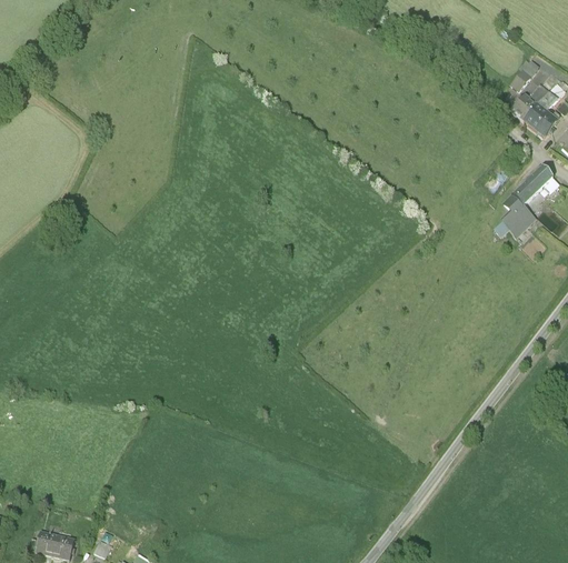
[(521,71),(529,78),(536,71),(527,64),(521,71)]
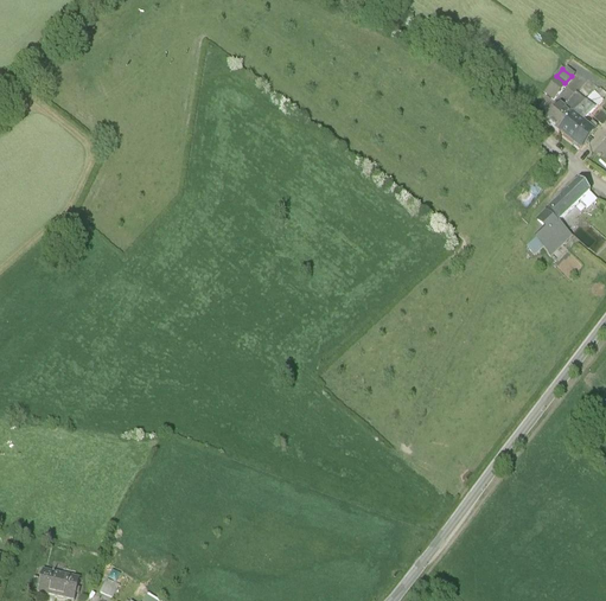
[(556,76),(544,90),(553,97),(565,83),(556,76)]
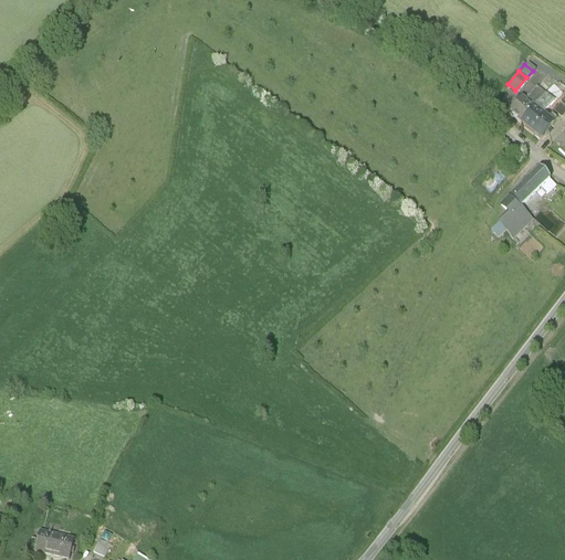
[(553,83),(544,92),(553,99),(561,91),(560,90),(555,85),(553,83)]
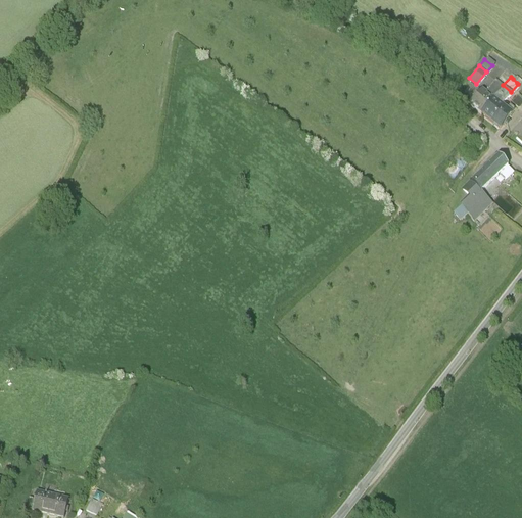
[(495,79),(484,91),(490,96),(491,96),(503,85),(495,79)]
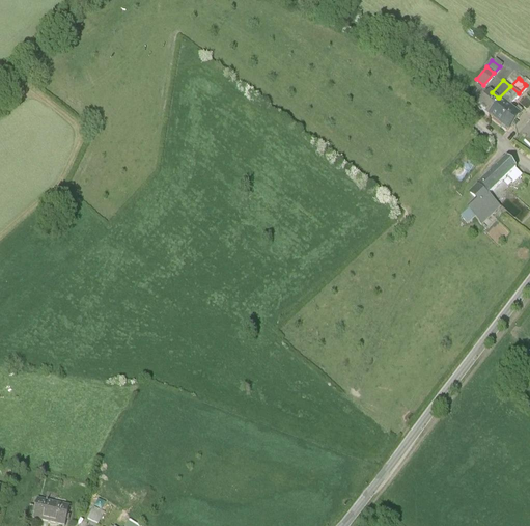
[(519,93),(510,86),(499,98),(507,105),(519,93)]
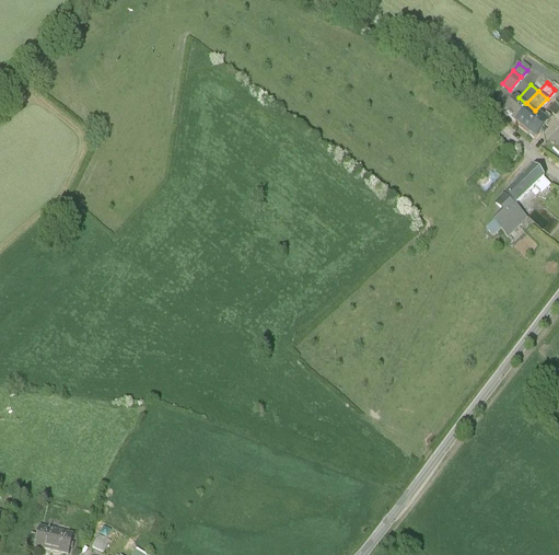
[(514,94),(502,108),(514,118),(526,103),(525,103),(519,97),(514,94)]
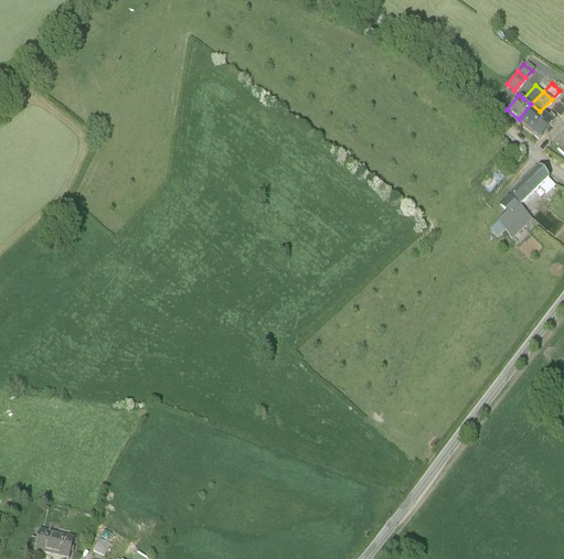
[(540,111),(531,104),(519,119),(539,136),(554,116),(549,111),(545,116),(540,111)]
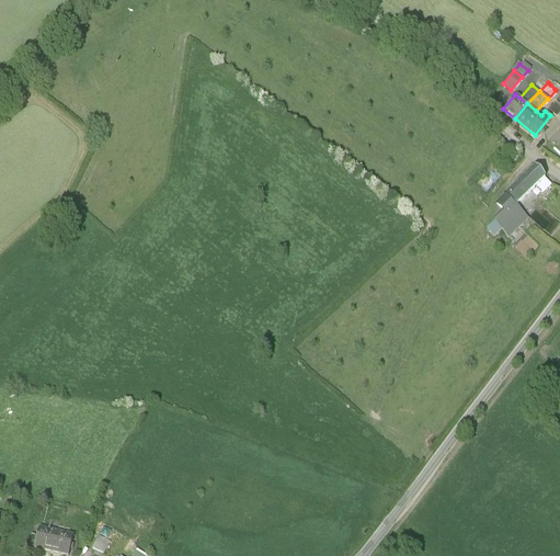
[(534,163),(505,193),(514,202),(535,181),(544,173),(534,163)]
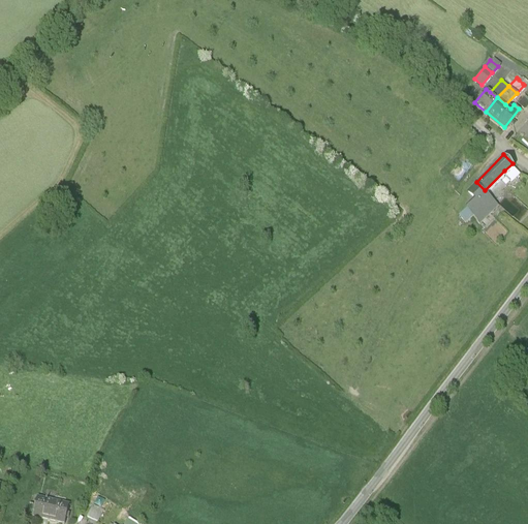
[(513,163),(504,171),(505,172),(504,173),(509,178),(519,170),(513,163)]
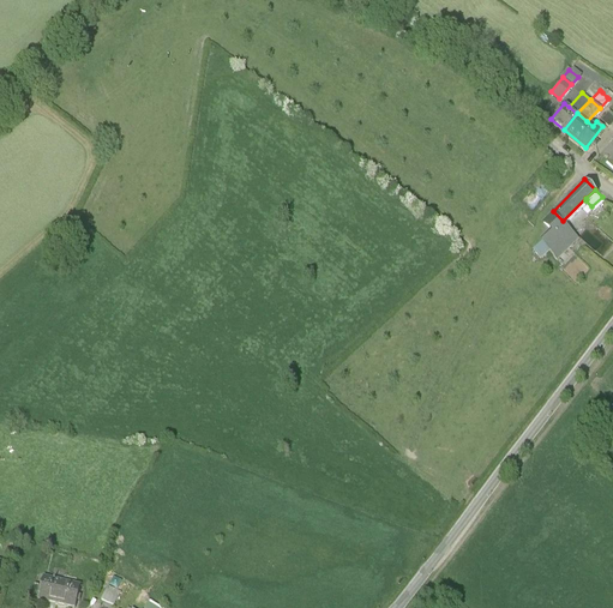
[(563,221),(553,211),(544,221),(553,229),(542,239),(557,252),(566,242),(562,236),(570,228),(563,221)]
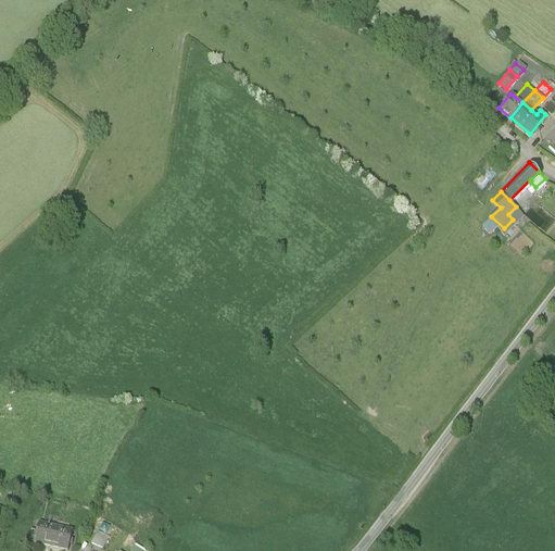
[(55,524),(38,520),(34,539),(50,543),(55,524)]
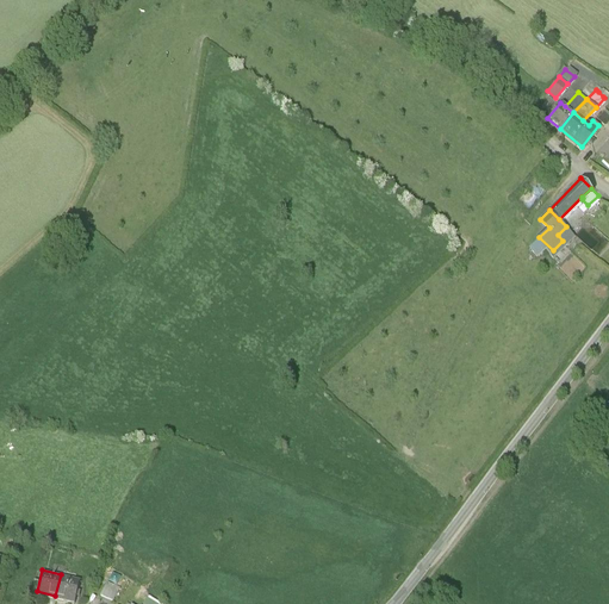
[(79,578),(61,574),(55,596),(73,601),(79,578)]
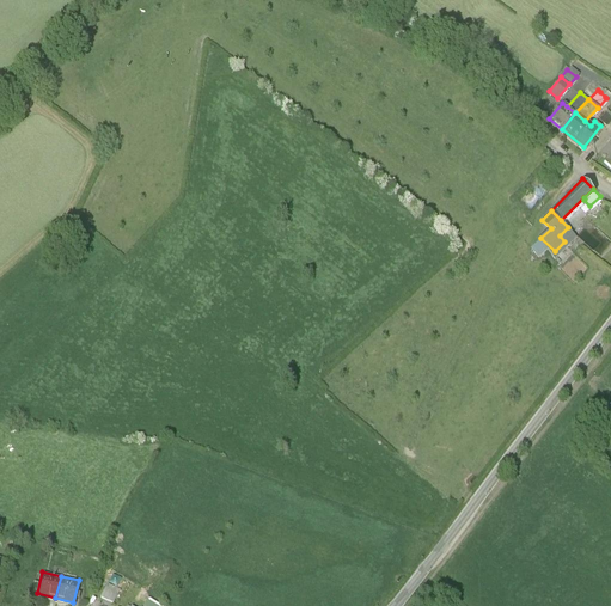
[(118,587),(107,580),(99,593),(111,599),(118,587)]
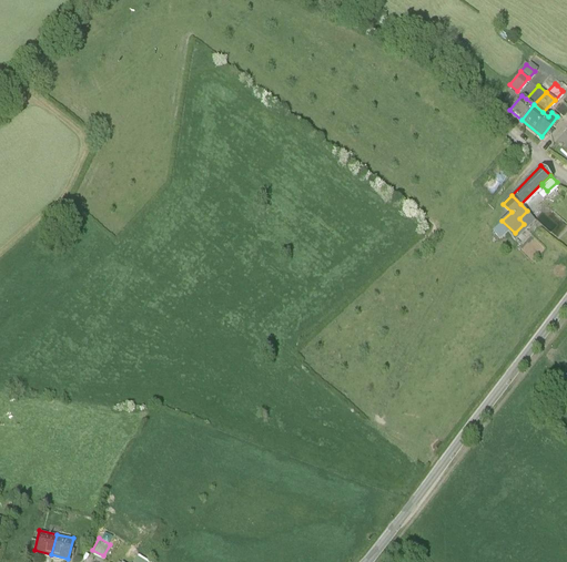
[(132,558),(140,561),(148,561),(151,558),(137,550),(132,558)]
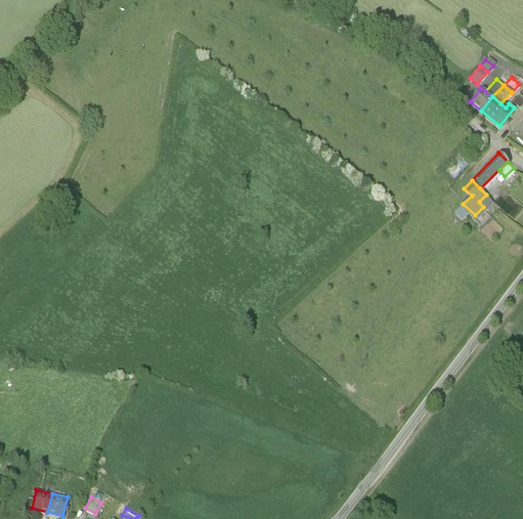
All buildings are outlined.
